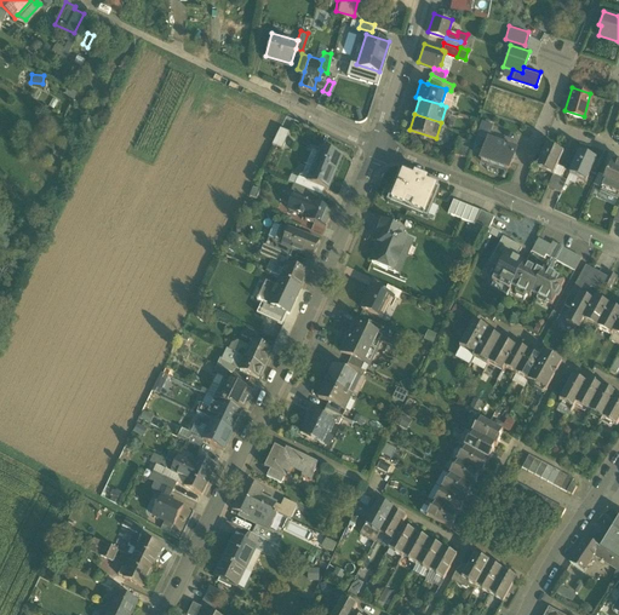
[(476,131),(487,134),(491,121),(480,118),(476,131)]
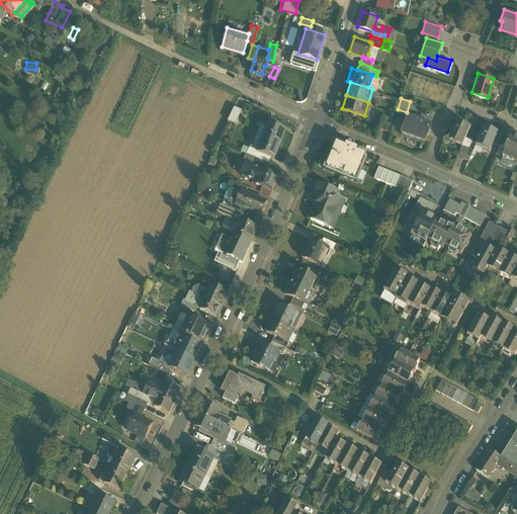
[(241,108),(233,104),(227,118),(235,121),(241,108)]
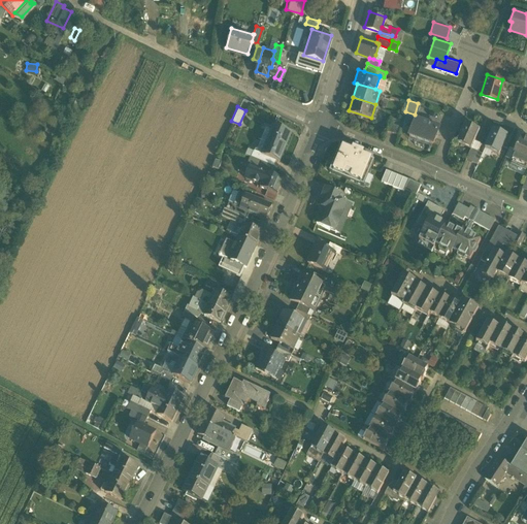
[(438,124),(415,116),(408,134),(432,142),(438,124)]
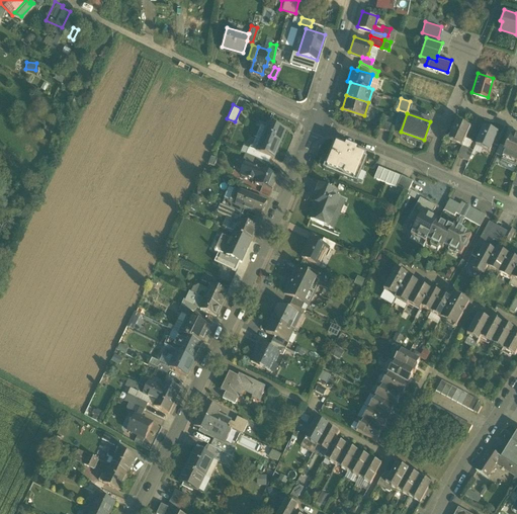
[(388,117),(381,116),(378,126),(384,129),(388,117)]
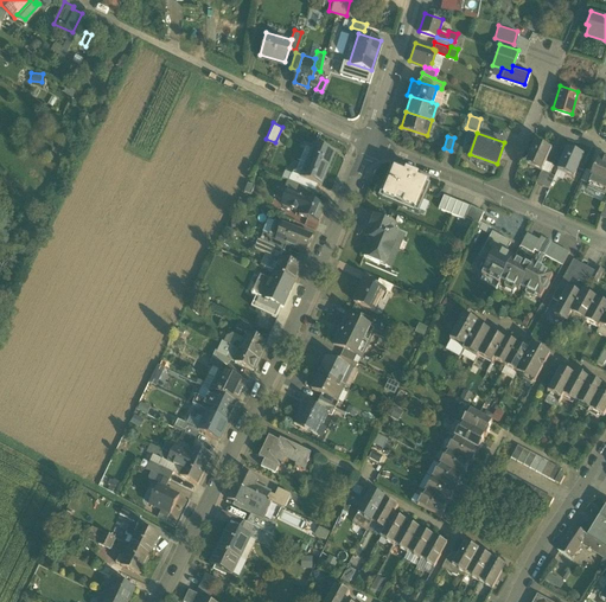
[(460,140),(454,138),(451,151),(457,152),(460,140)]
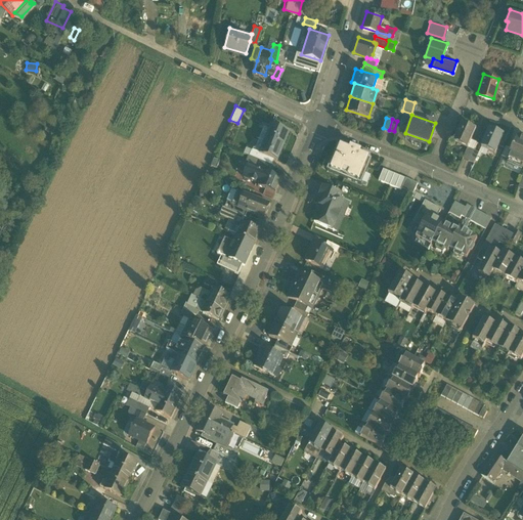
[(475,127),(461,121),(452,140),(466,146),(475,127)]
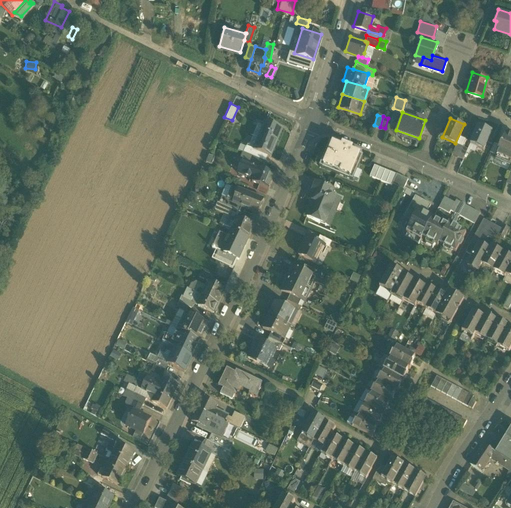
[(281,126),(265,119),(261,128),(257,136),(274,143),(281,126)]
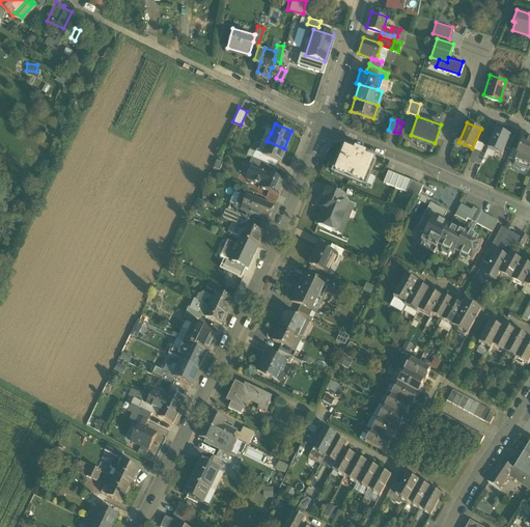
[(509,135),(495,129),(486,147),(501,155),(509,135)]
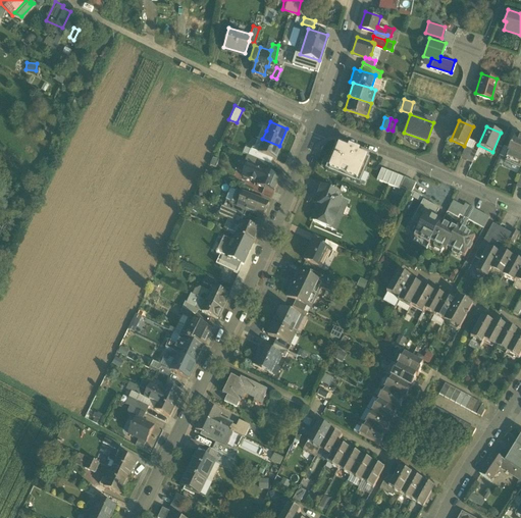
[(266,131),(260,128),(257,137),(262,139),(266,131)]
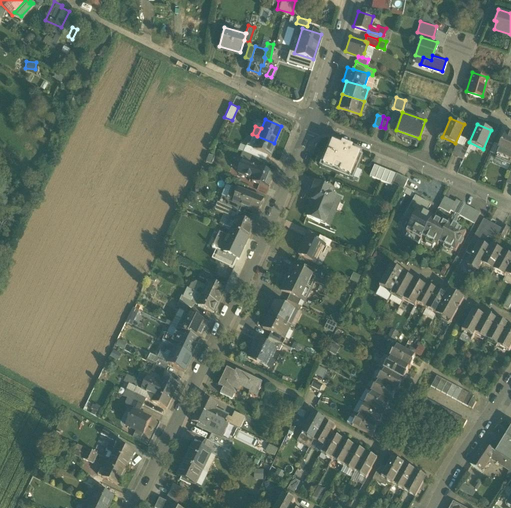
[(510,134),(504,131),(495,153),(510,159),(510,134)]
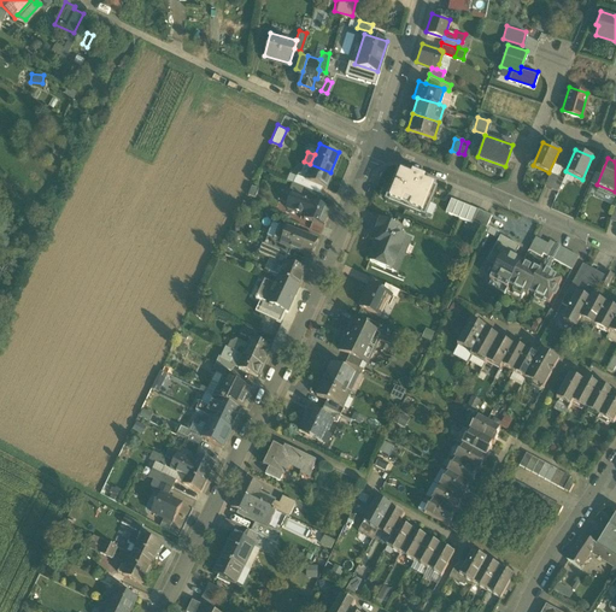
[(310,164),(304,162),(298,174),(305,177),(310,164)]
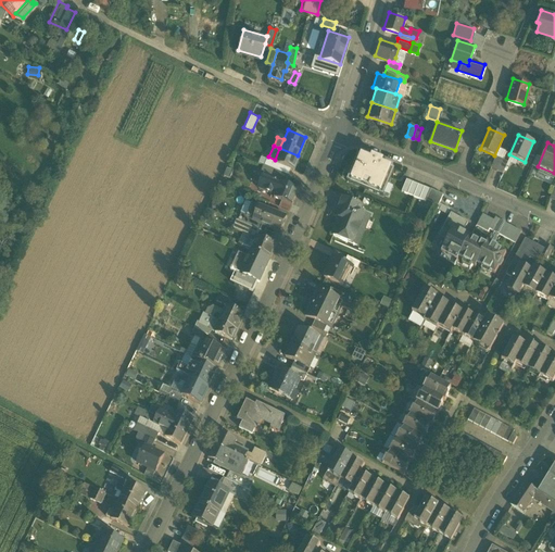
[(298,155),(279,148),(275,160),(275,161),(290,167),(292,168),(298,155)]
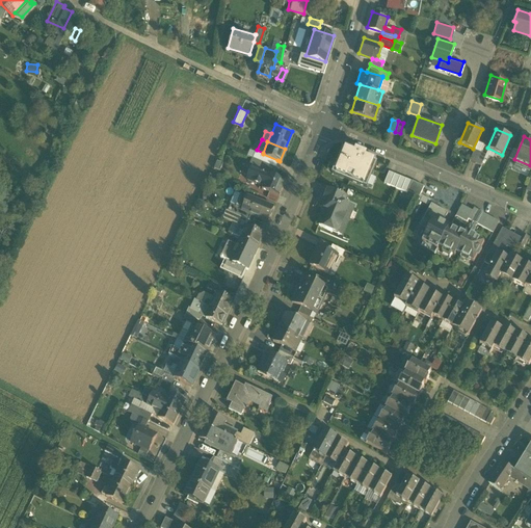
[(377,157),(343,142),(330,170),(366,185),(377,157)]
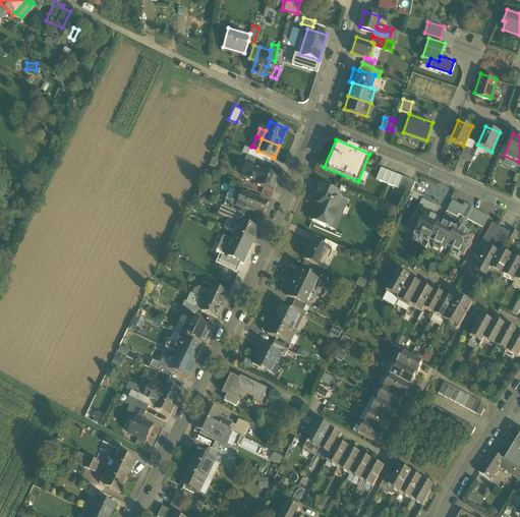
[(257,151),(257,150),(251,147),(249,146),(246,153),(269,162),(270,162),(272,157),(257,151)]
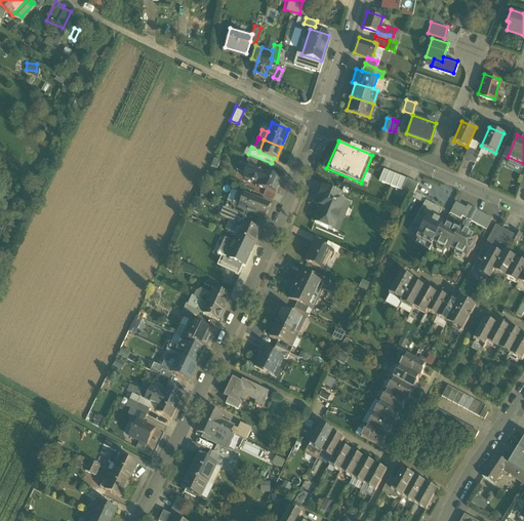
[(473,149),(467,147),(462,157),(468,160),(473,149)]
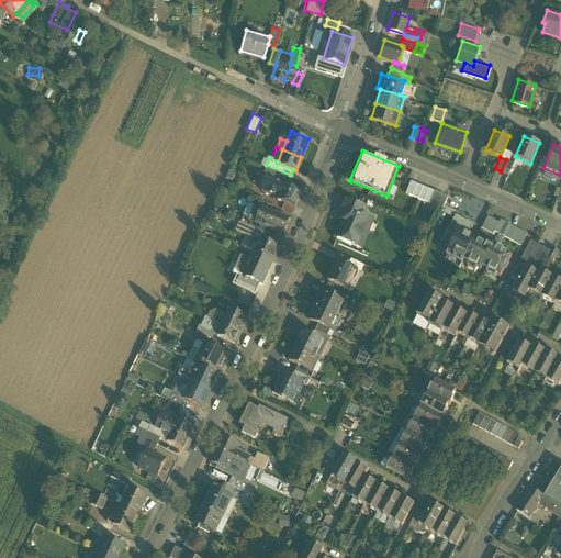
[(506,159),(501,171),(507,174),(513,163),(506,159)]
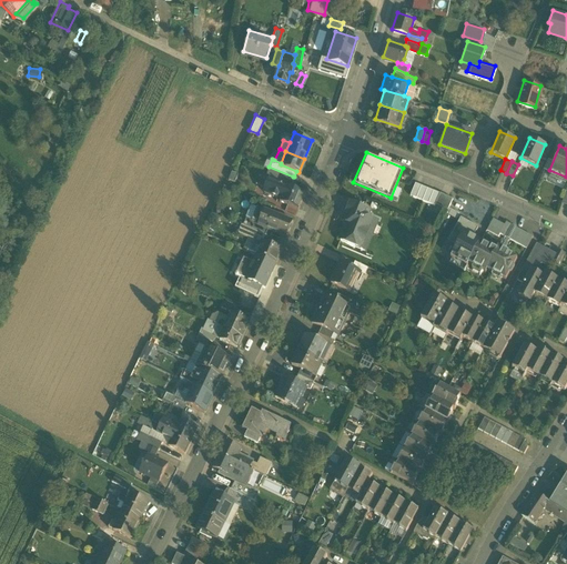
[(293,177),(269,167),(265,175),(269,177),(269,175),(285,183),(285,182),(290,184),(293,177)]
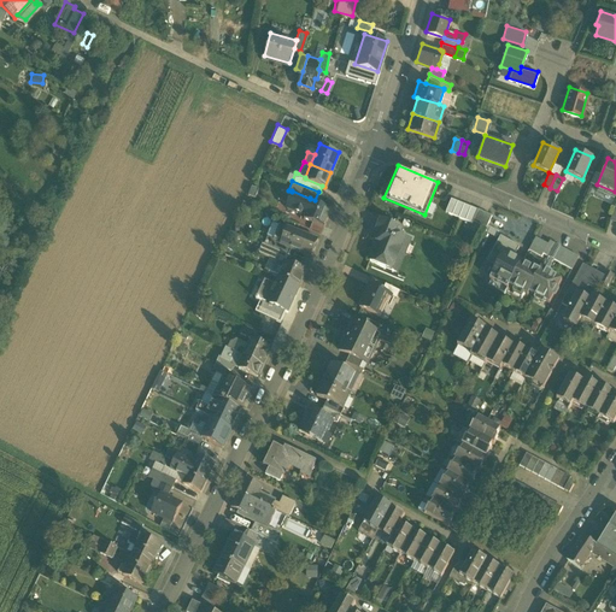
[(310,199),(292,190),(292,192),(286,205),(301,212),(301,209),(305,210),(310,199)]
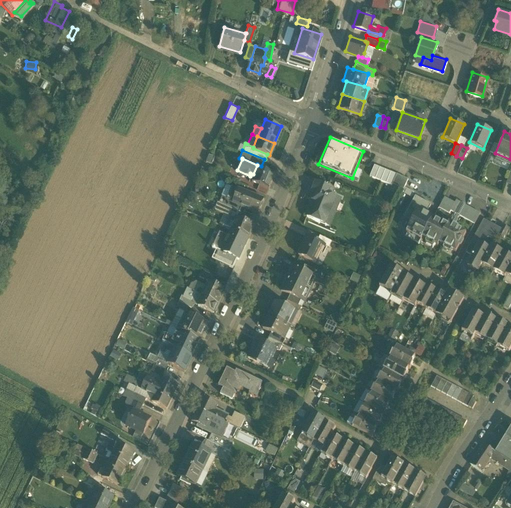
[(379,165),(374,162),(369,173),(374,175),(379,165)]
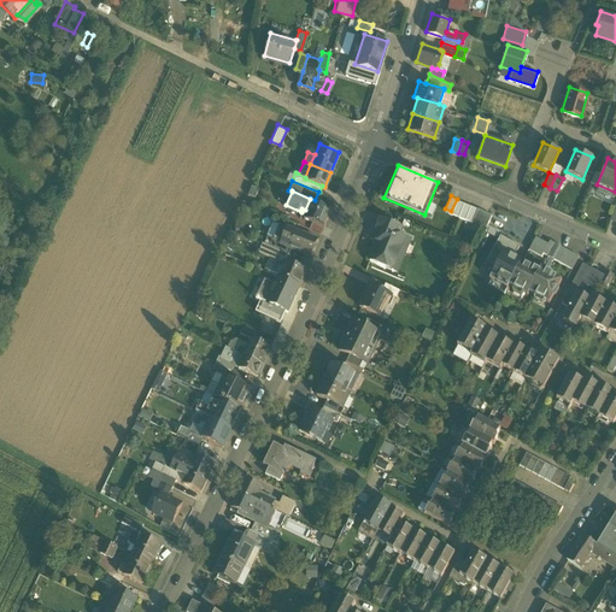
[(315,200),(310,198),(310,199),(305,210),(303,216),(322,224),(329,206),(315,200)]
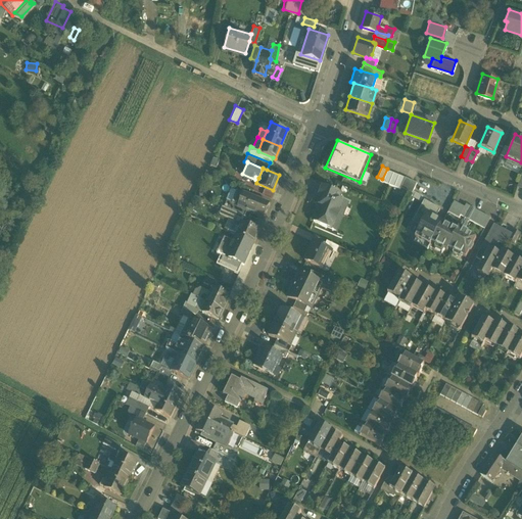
[(392,171),(387,169),(382,179),(388,182),(392,171)]
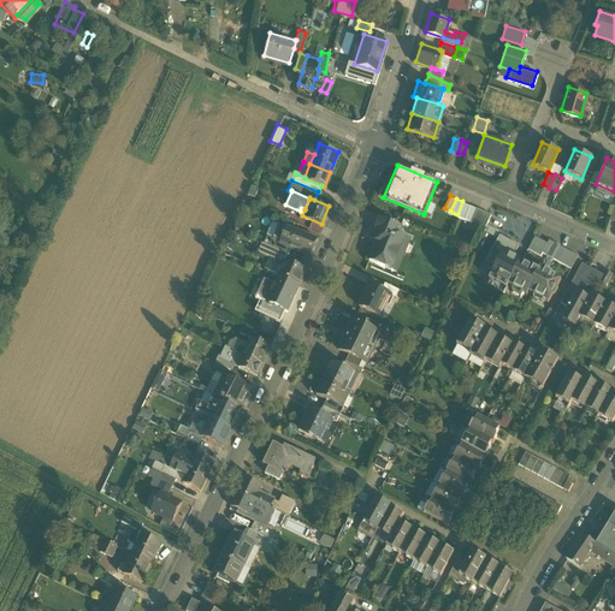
[(469,203),(462,201),(457,214),(463,217),(469,203)]
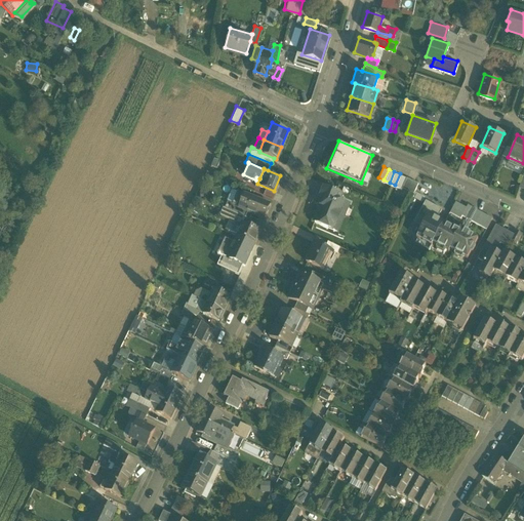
[(405,175),(400,173),(395,185),(400,187),(405,175)]
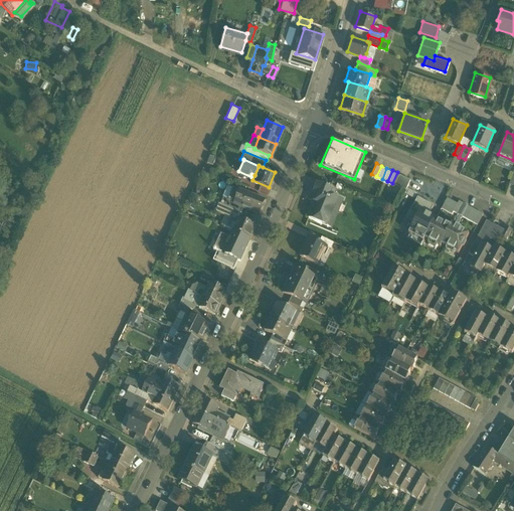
[(409,177),(398,172),(393,182),(404,187),(409,177)]
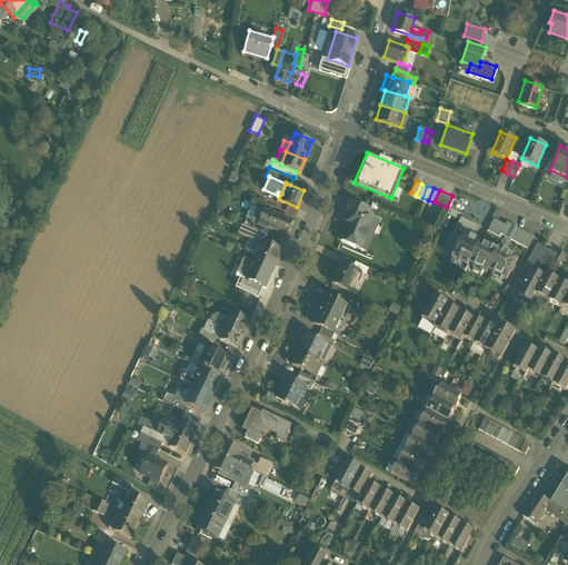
[(360,204),(347,199),(344,208),(342,208),(342,210),(350,214),(356,216),(360,204)]
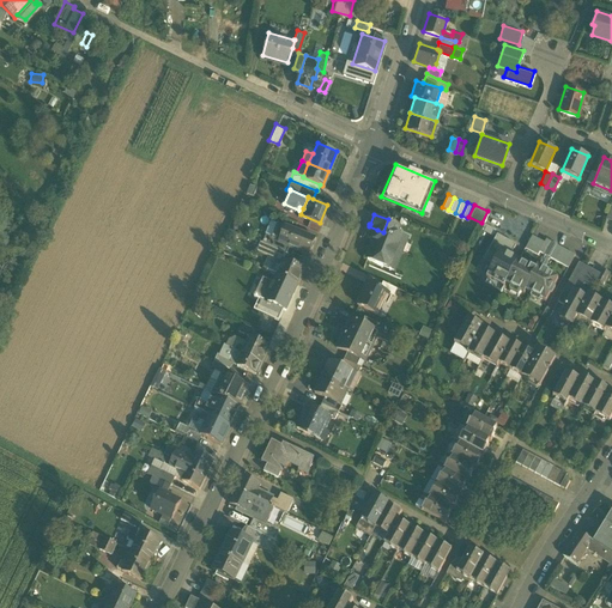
[(383,232),(377,230),(373,242),(370,242),(369,247),(369,249),(367,255),(389,265),(397,247),(394,245),(400,232),(397,231),(400,224),(388,219),(383,232)]
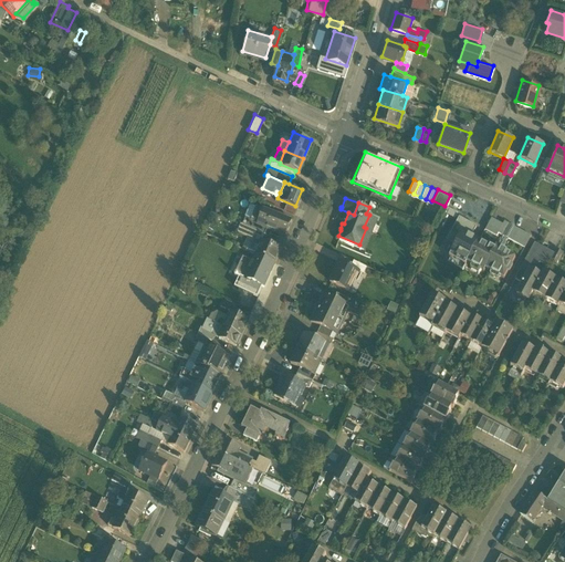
[(255,205),(251,217),(257,219),(261,208),(255,205)]
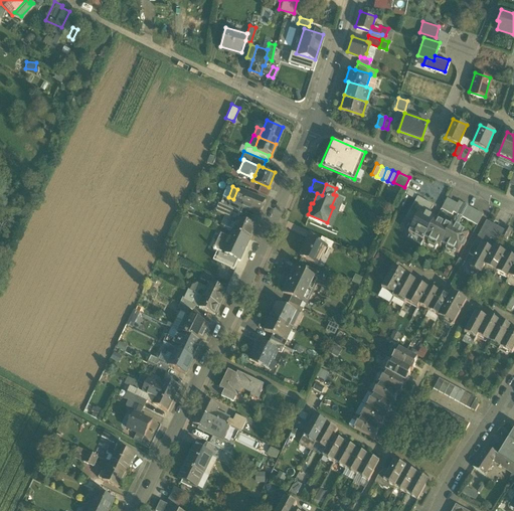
[(265,198),(238,187),(233,199),(232,201),(241,205),(259,212),(265,198)]
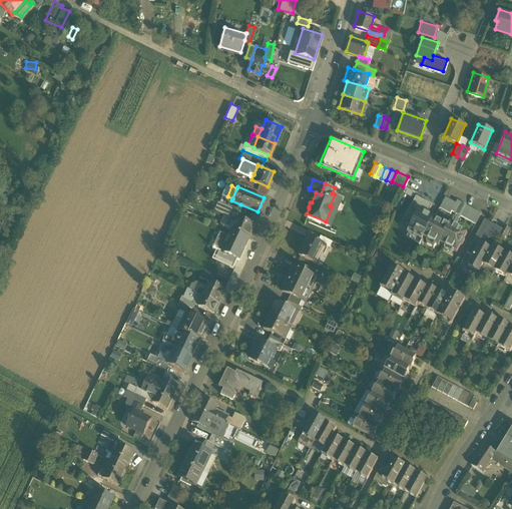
[(227,196),(221,193),(218,201),(238,209),(240,204),(231,200),(232,198),(227,196)]
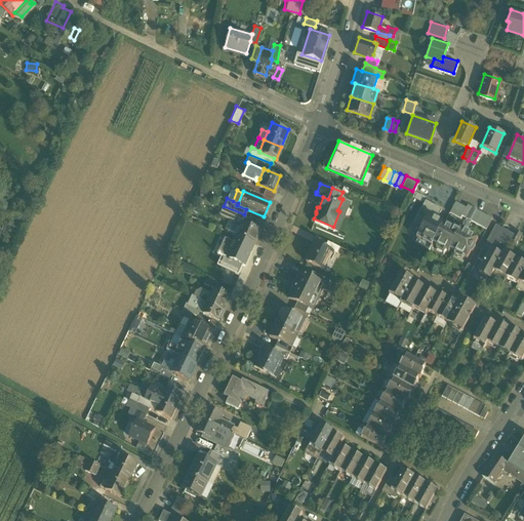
[(425,198),(413,219),(421,225),(428,212),(436,216),(441,207),(425,198)]
